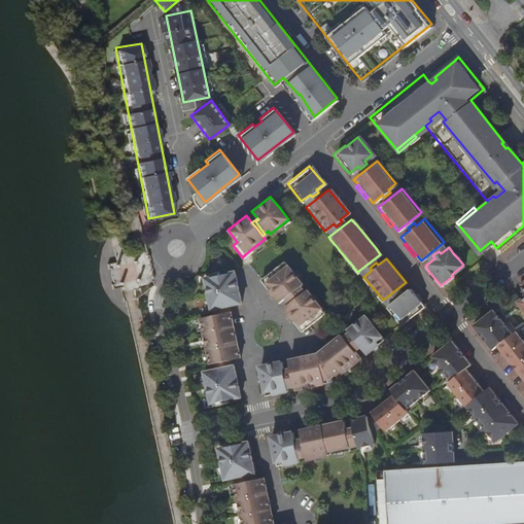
[(286,265),(282,259),(259,278),(278,301),(285,295),(286,294),(288,297),(301,287),(299,284),(302,282),(286,265)]
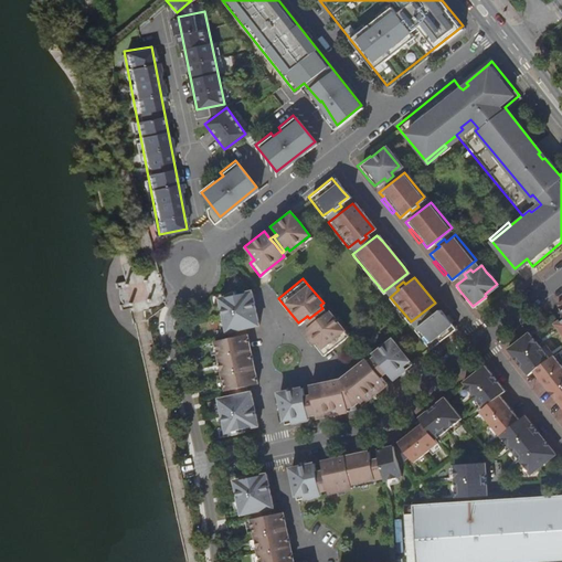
[(223,413),(226,430),(257,423),(255,411),(254,406),(253,402),(251,390),(246,391),(245,384),(257,381),(255,370),(254,364),(253,360),(251,348),(250,343),(246,331),(245,332),(244,326),(258,322),(256,310),(255,306),(254,300),(252,289),(220,295),(224,311),(228,328),(229,328),(231,335),(215,338),(219,354),(223,371),(226,388),(231,388),(232,394),(220,396),(223,413)]
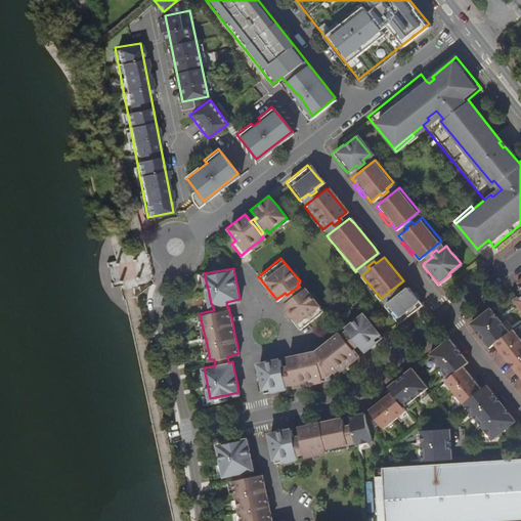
[(318,304),(304,286),(301,289),(292,296),(288,299),(280,304),(300,328),(322,309),(318,304)]
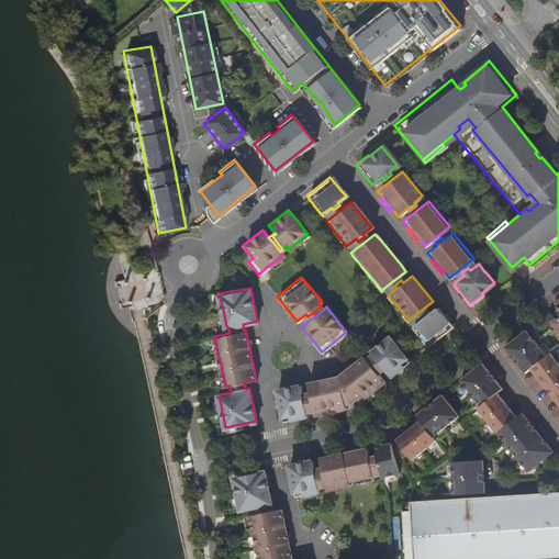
[(305,314),(304,315),(309,321),(313,317),(323,310),(321,306),(308,316),(305,314)]
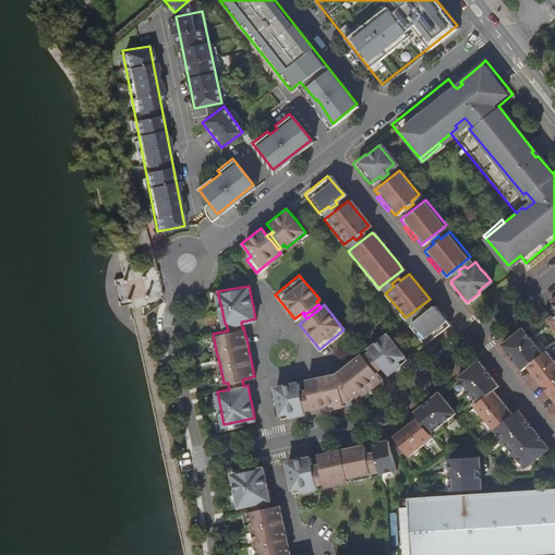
[(439,311),(434,304),(426,311),(424,308),(418,313),(420,316),(411,324),(427,344),(450,323),(445,316),(439,311)]
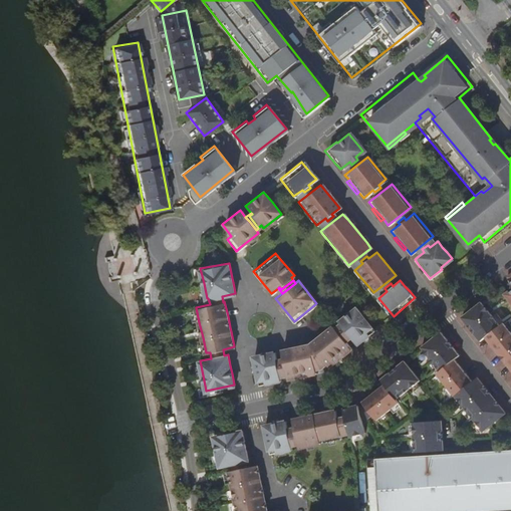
[(486,299),(482,302),(489,311),(493,308),(486,299)]
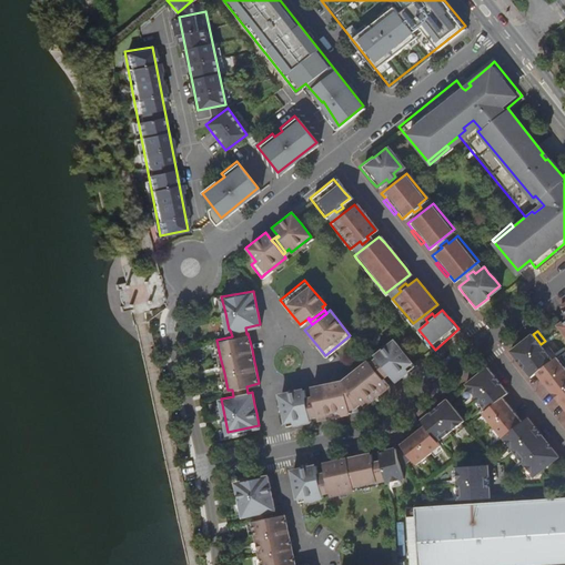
[(531,332),(510,349),(531,375),(536,371),(564,406),(564,366),(564,367),(557,357),(556,355),(552,359),(552,357),(544,347),(541,344),(533,334),(531,332)]
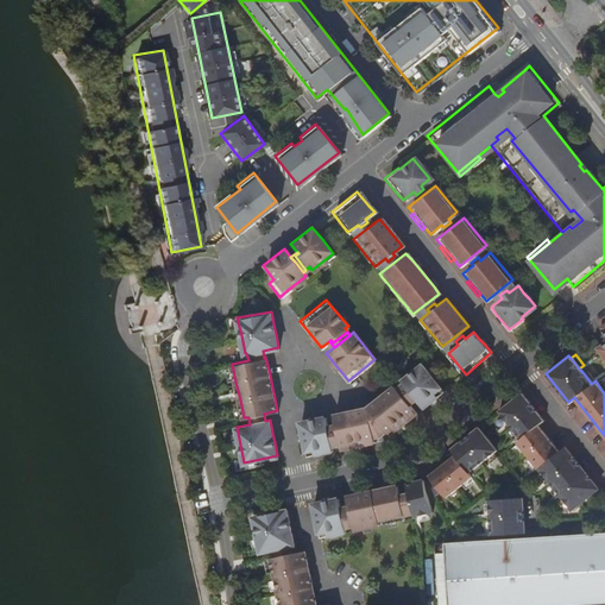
[(404,382),(402,384),(398,386),(410,402),(414,399),(417,397),(424,405),(445,389),(434,376),(422,361),(402,378),(404,382)]
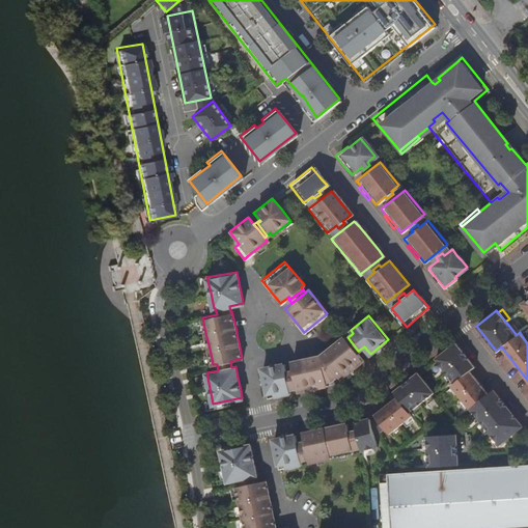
[(511,322),(508,325),(516,334),(520,331),(511,322)]
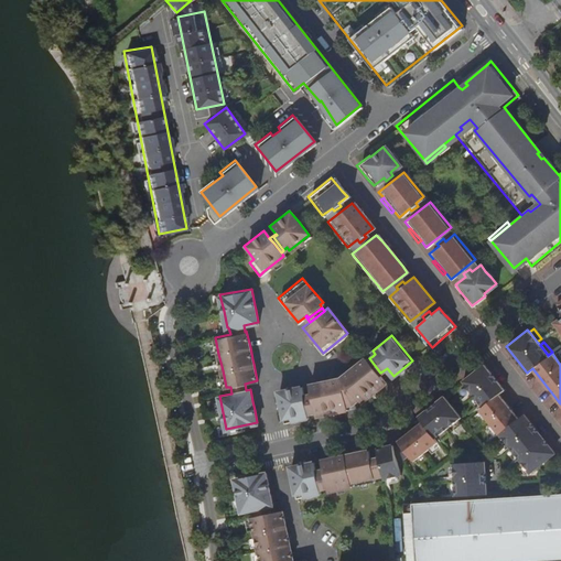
[(341,376),(310,383),(312,394),(315,410),(316,414),(348,407),(344,391),(349,390),(352,389),(362,401),(387,380),(380,373),(369,358),(366,355),(341,376)]
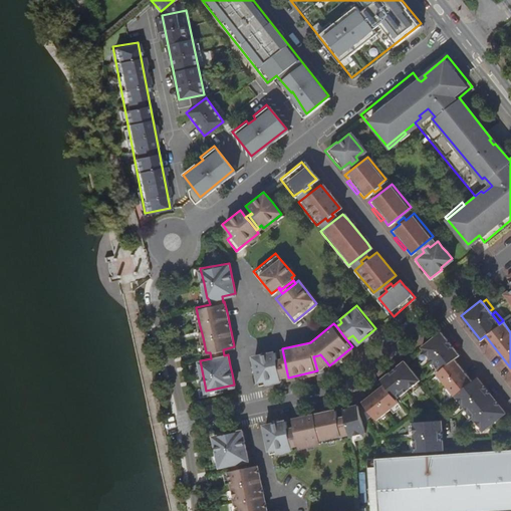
[(440,330),(421,345),(422,347),(430,356),(432,359),(439,368),(440,369),(437,371),(438,373),(445,382),(447,385),(454,394),(455,395),(456,394),(457,396),(464,405),(467,408),(474,417),(476,419),(484,429),(506,412),(499,404),(495,407),(492,404),(497,400),(490,392),(487,388),(484,385),(477,376),(473,379),(466,372),(464,368),(461,365),(455,357),(460,354),(453,345),(450,342),(447,338),(440,330)]
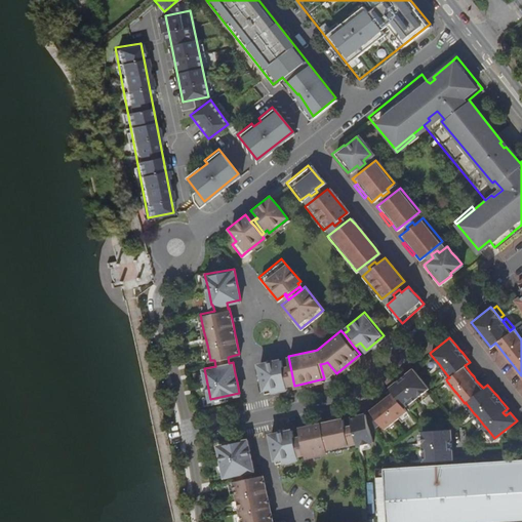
[(439,364),(431,355),(427,358),(435,367),(439,364)]
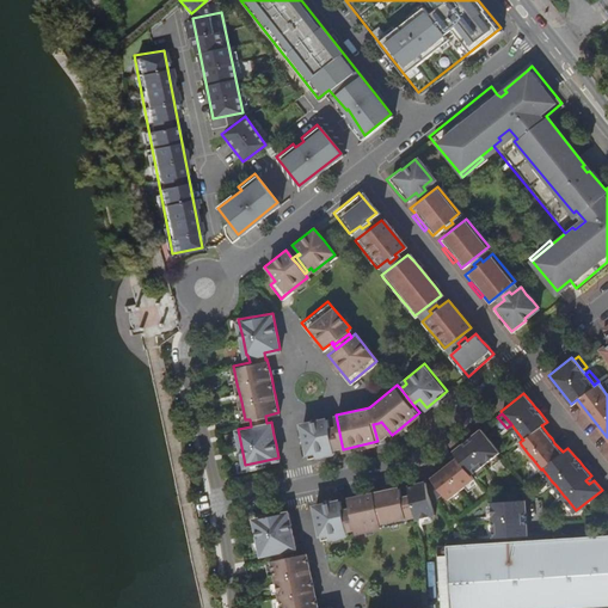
[(338,427),(330,428),(327,417),(301,423),(305,438),(308,456),(335,450),(335,446),(338,446),(342,444),(338,427)]
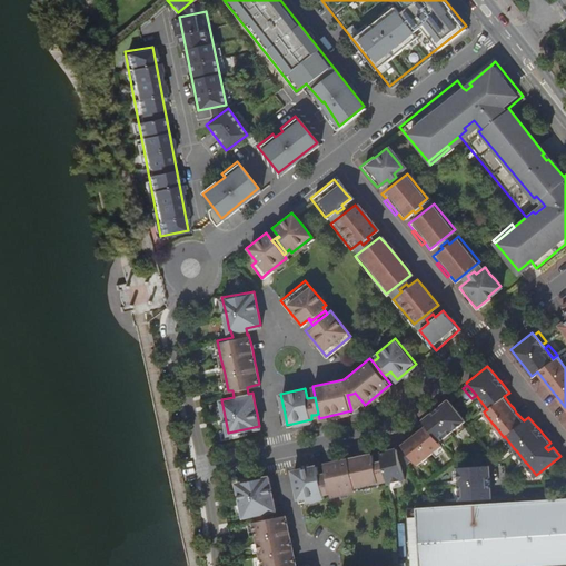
[(428,455),(430,453),(434,457),(444,450),(439,446),(442,444),(439,440),(440,439),(450,432),(454,428),(463,420),(465,419),(448,398),(442,403),(430,411),(421,418),(426,424),(401,444),(404,447),(401,449),(398,450),(397,447),(380,452),(383,460),(384,463),(387,479),(388,483),(400,479),(405,478),(401,464),(407,463),(411,458),(417,464),(418,463),(421,467),(432,459),(428,455)]
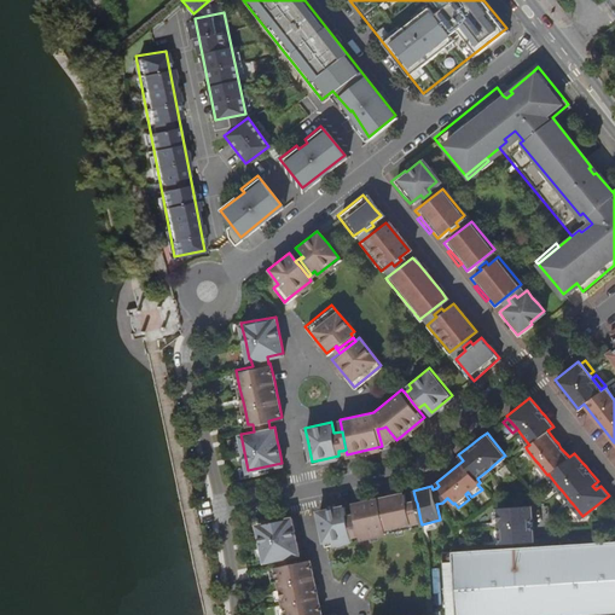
[(528,444),(520,433),(515,436),(523,447),(528,444)]
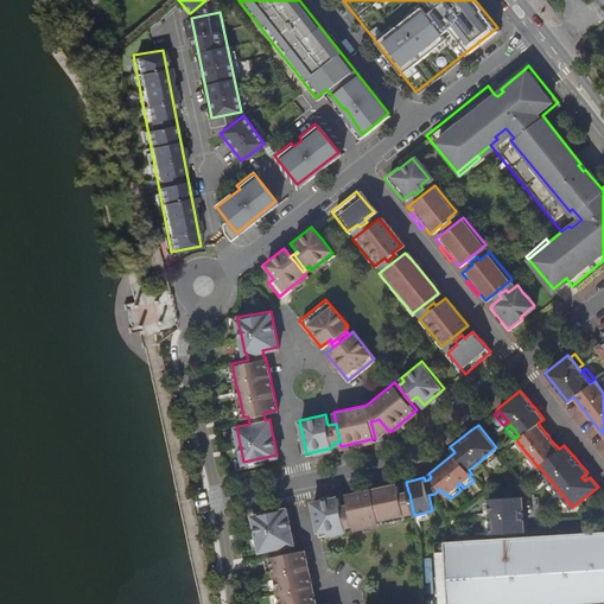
[(517,442),(513,445),(521,456),(526,452),(517,442)]
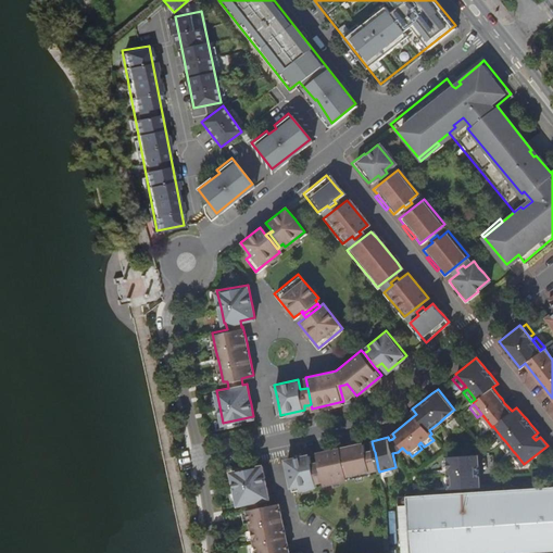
[(452,411),(443,418),(447,423),(455,415),(452,411)]
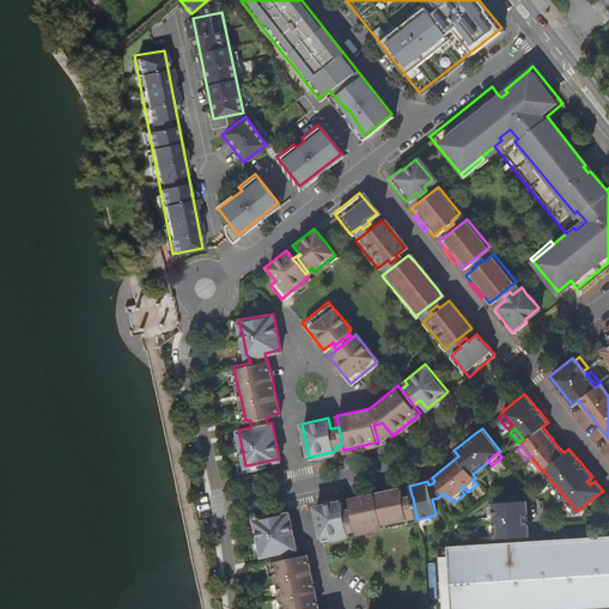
[(541,469),(533,458),(528,462),(536,473),(541,469)]
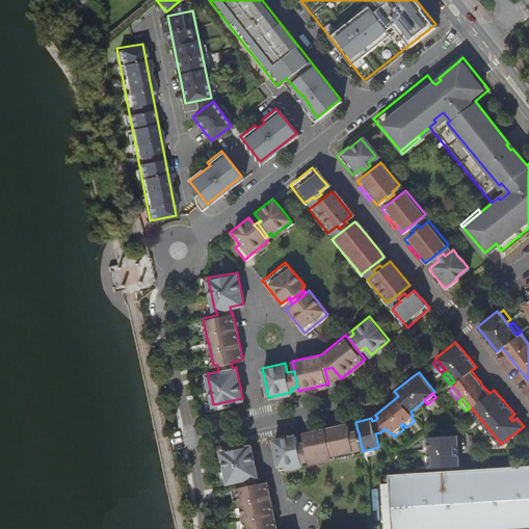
[(421,403),(412,411),(415,415),(424,407),(421,403)]
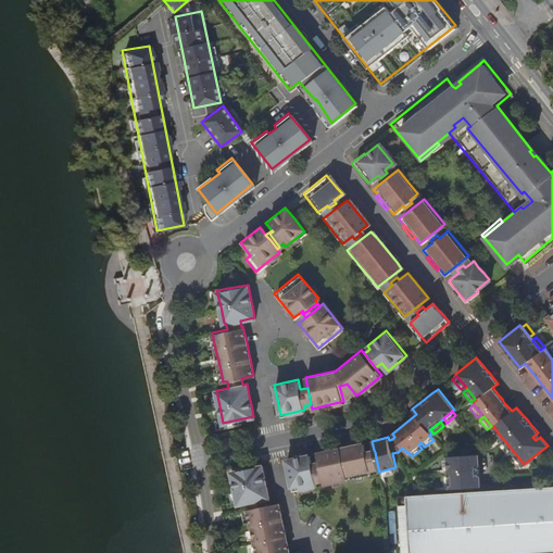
[(494,428),(491,431),(498,441),(502,438),(494,428)]
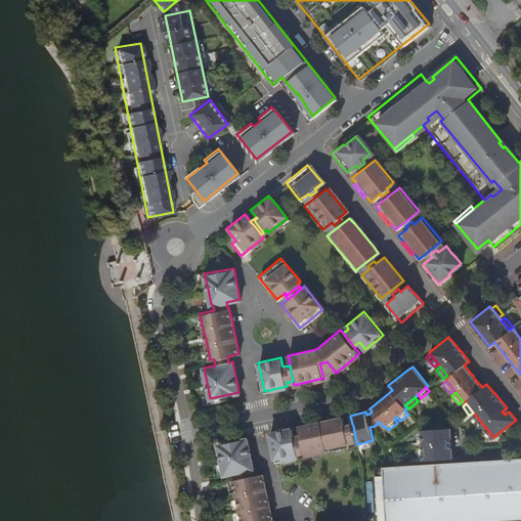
[(476,416),(472,419),(479,428),(483,425),(476,416)]
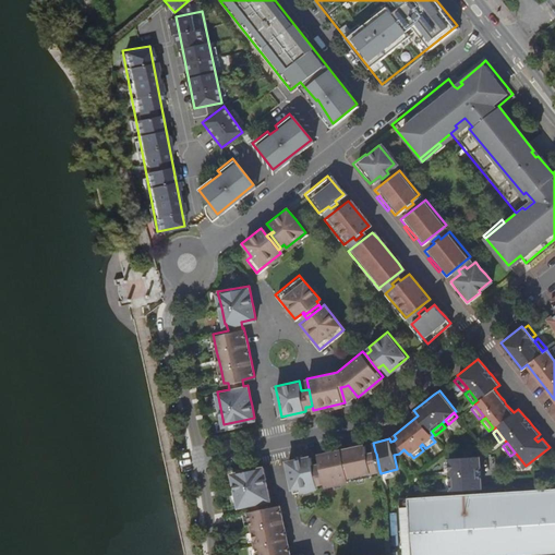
[(375,451),(368,454),(365,444),(318,455),(321,463),(324,482),(325,485),(372,475),(372,472),(379,470),(376,454),(375,451)]
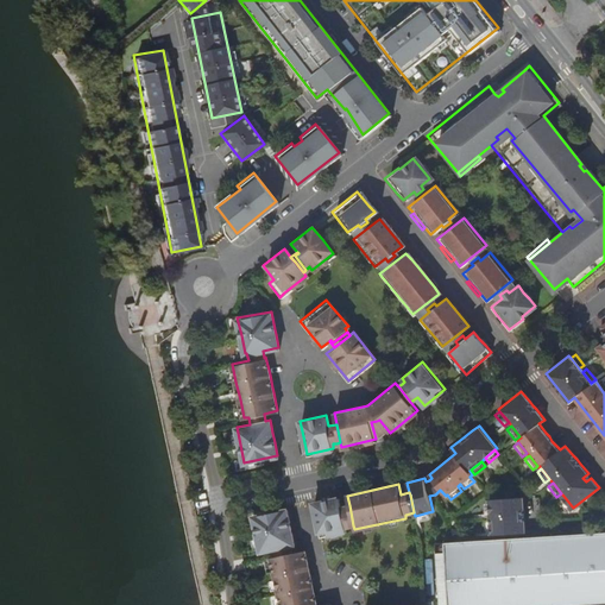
[(563,496),(559,499),(568,511),(573,508),(563,496)]
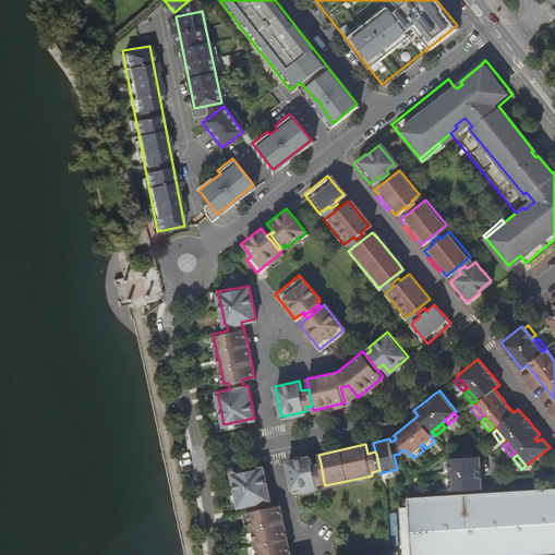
[(321,463),(313,466),(311,456),(288,461),(291,477),(294,492),(317,487),(317,484),(320,483),(324,482),(321,463)]
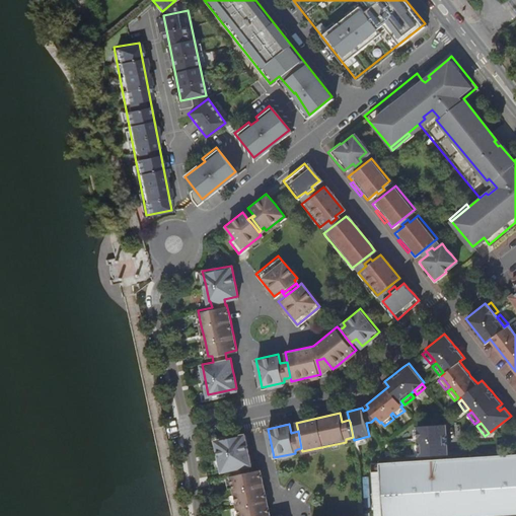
[(445,424),(417,426),(417,429),(418,440),(418,443),(419,456),(447,454),(446,443),(446,439),(446,435),(445,424)]
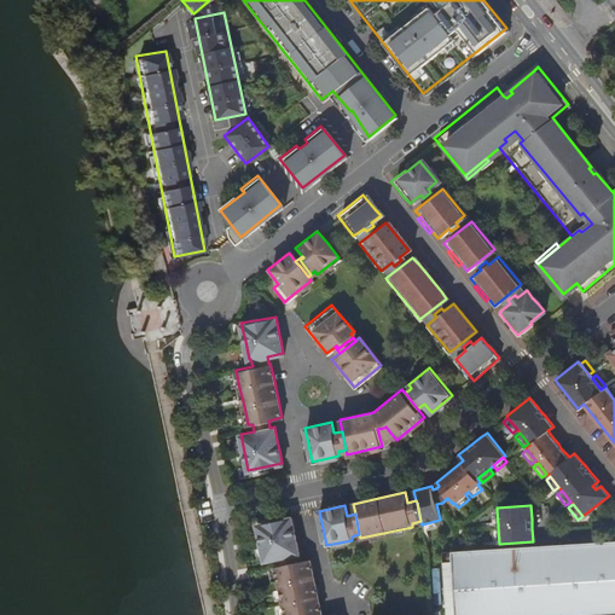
[(291,517),(257,523),(265,561),(278,557),(279,564),(276,566),(285,614),(320,614),(320,613),(321,611),(309,558),(296,561),(295,553),(300,552),(291,517)]
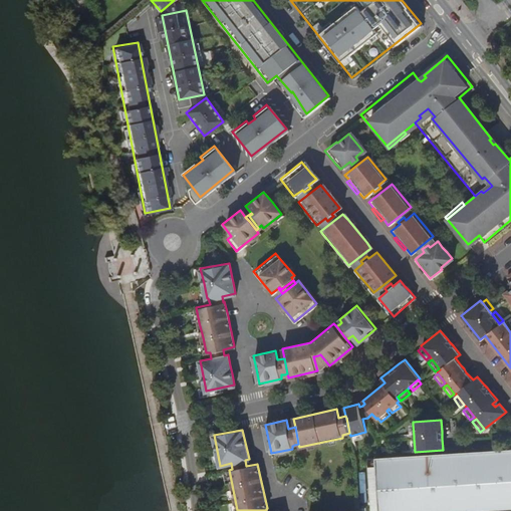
[(372,458),(375,510),(510,510),(510,449),(488,451),(372,458)]
